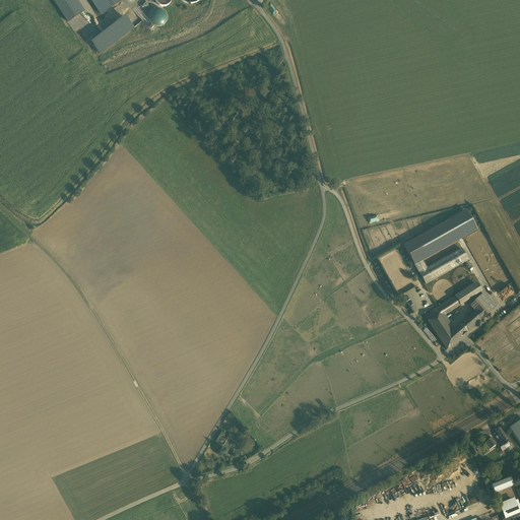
[(83,12),(75,0),(53,0),(68,22),(83,12)]
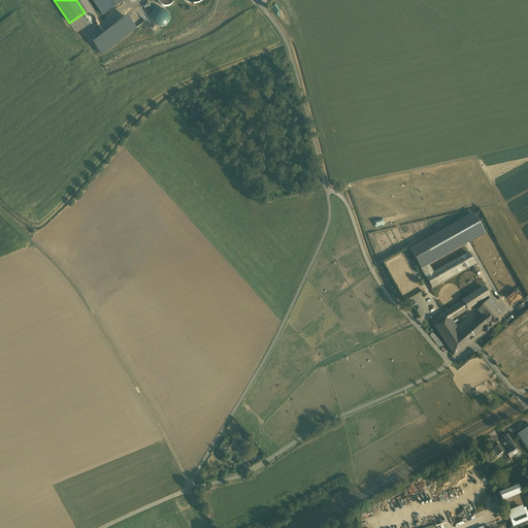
[(124,2),(122,0),(92,0),(103,15),(124,2)]
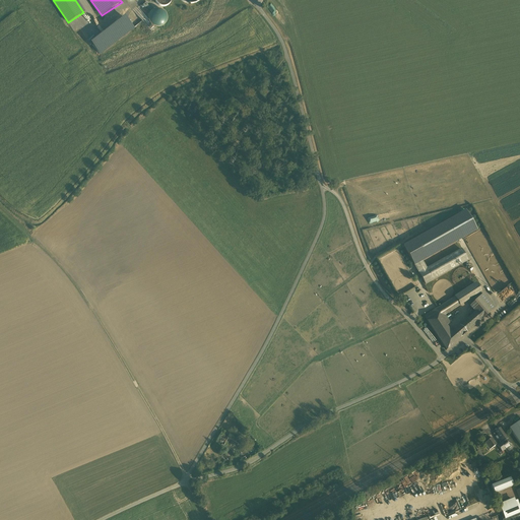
[(154,0),(156,5),(156,9),(148,13),(148,17),(153,27),(161,27),(168,24),(168,14),(167,11),(167,7),(174,4),(175,4),(174,0),(154,0)]
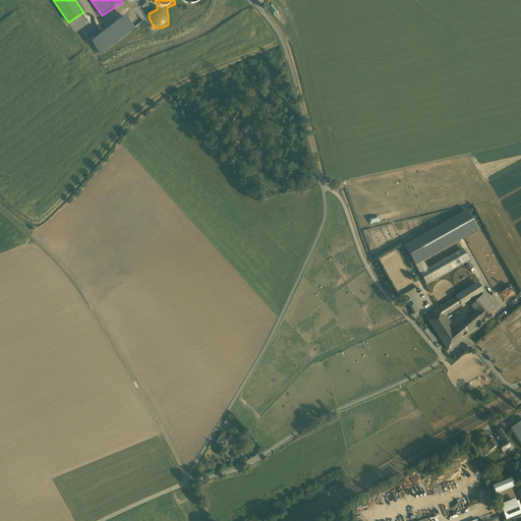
[(102,37),(93,43),(100,54),(136,31),(127,15),(100,34),(102,37)]
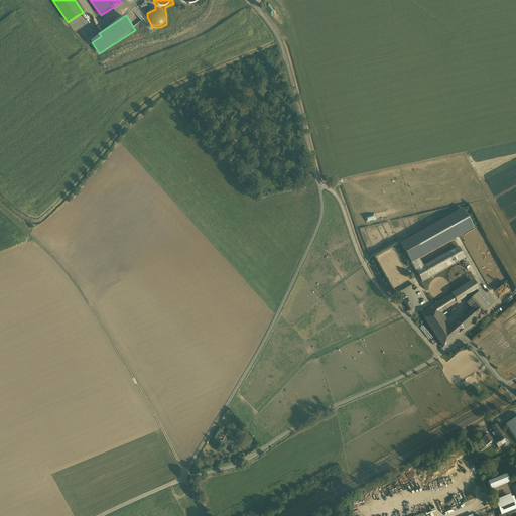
[(444,220),(455,239),(473,229),(462,210),(444,220)]
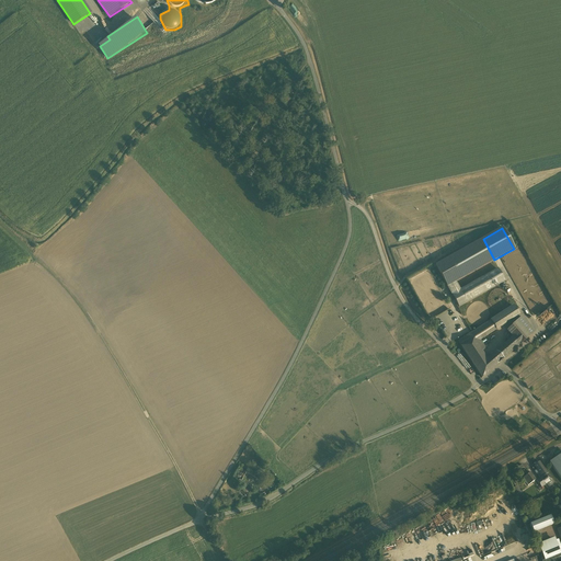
[(435,266),(447,287),(455,283),(494,260),(483,239),(435,266)]
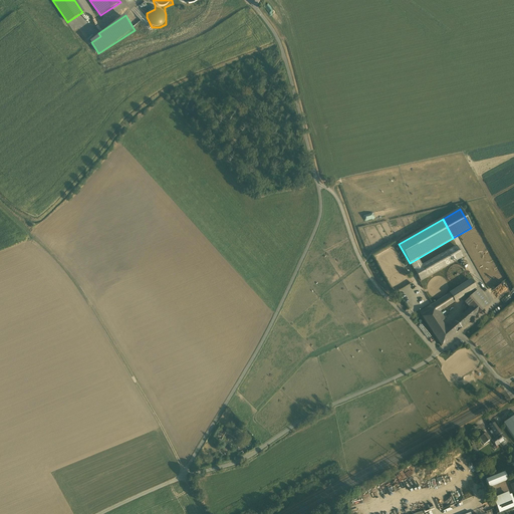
[(456,247),(421,266),(414,271),(420,281),(462,258),(456,247)]
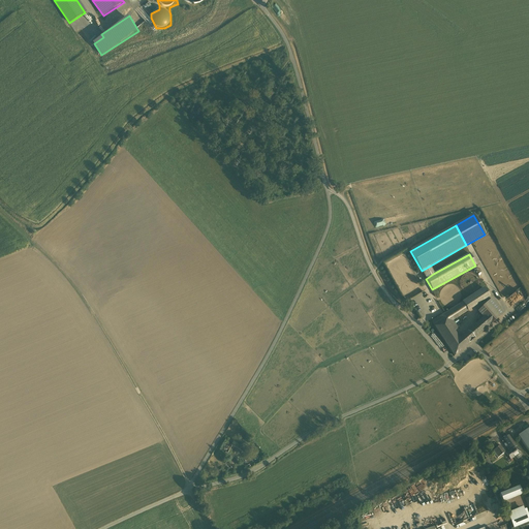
[(433,274),(429,267),(422,271),(426,279),(433,274)]
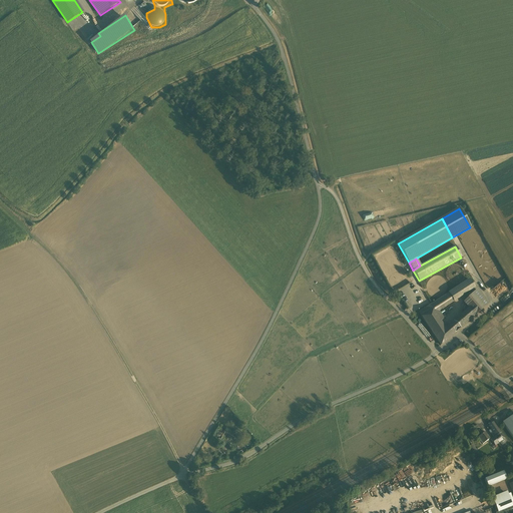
[(469,280),(449,294),(454,302),(474,289),(469,280)]
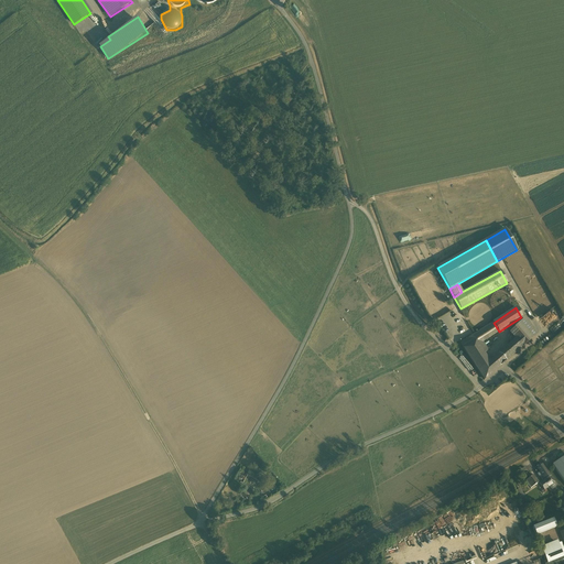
[(538,334),(524,320),(518,324),(531,339),(538,334)]
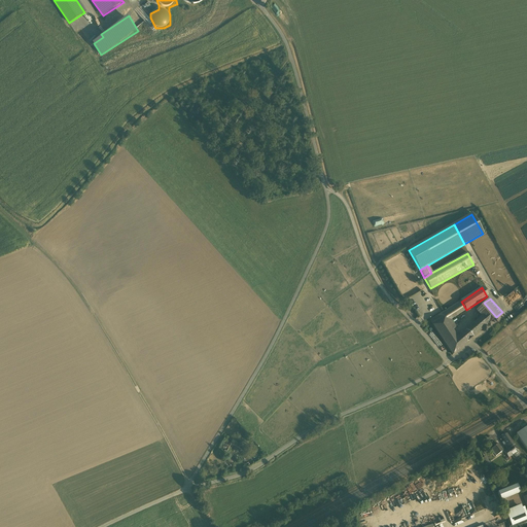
[(457,338),(452,330),(447,322),(450,320),(451,320),(466,310),(461,302),(441,314),(430,321),(433,326),(452,355),(468,341),(461,334),(457,338)]
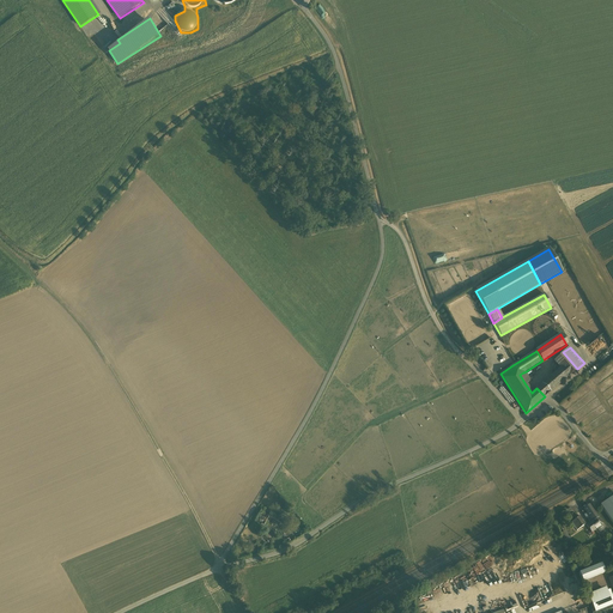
[(565,380),(577,369),(563,352),(553,362),(560,369),(558,370),(565,380)]
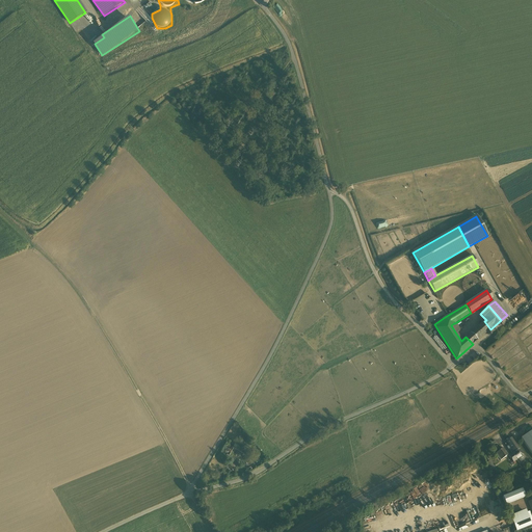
[(477,341),(490,329),(484,321),(470,334),(477,341)]
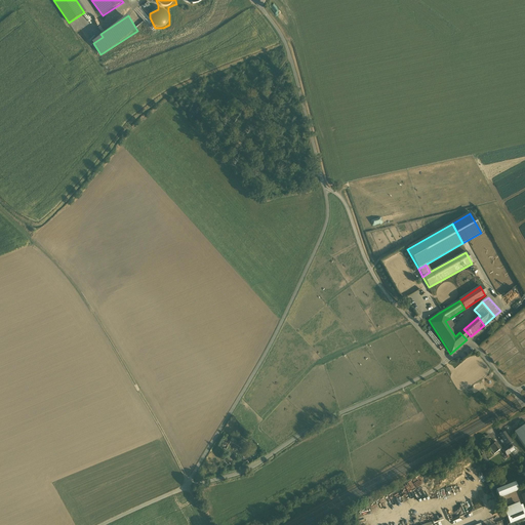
[(453,327),(448,319),(445,321),(450,329),(453,327)]
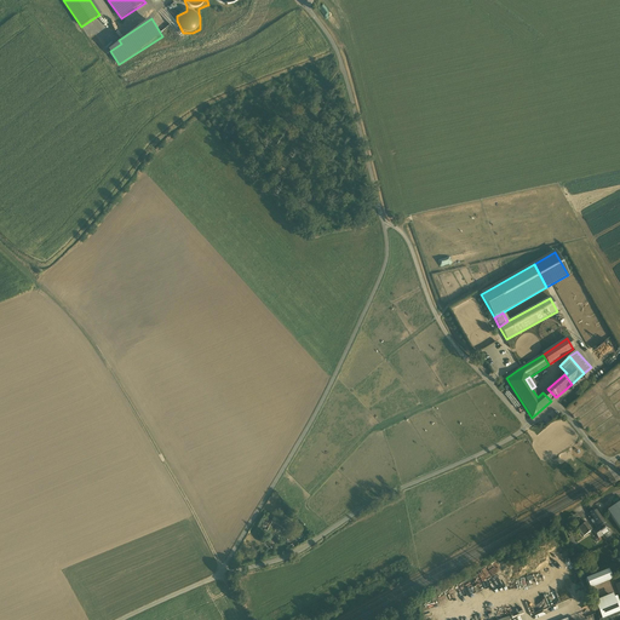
[(547,389),(543,392),(551,401),(555,399),(556,397),(547,389)]
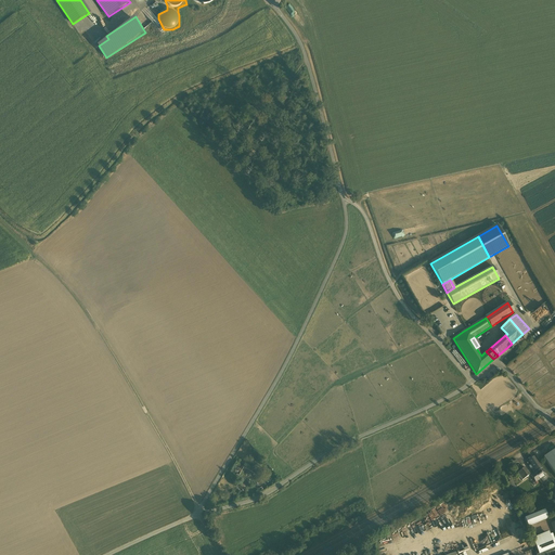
[(554,449),(543,457),(554,475),(554,449)]
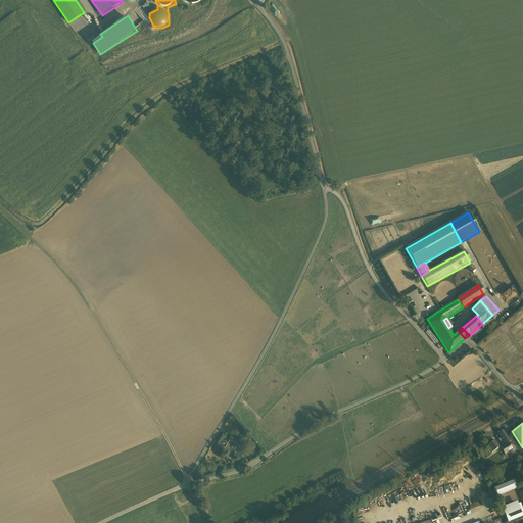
[(504,442),(506,444),(509,441),(502,431),(498,434),(502,439),(504,442)]
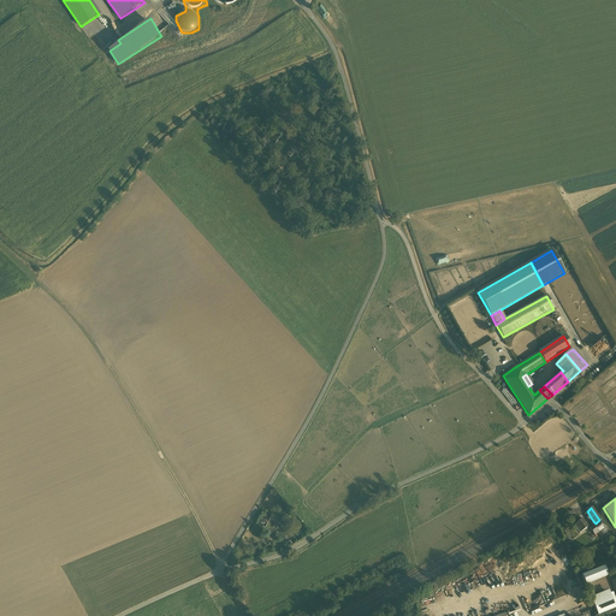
[(574,526),(580,533),(585,529),(587,527),(582,520),(574,526)]
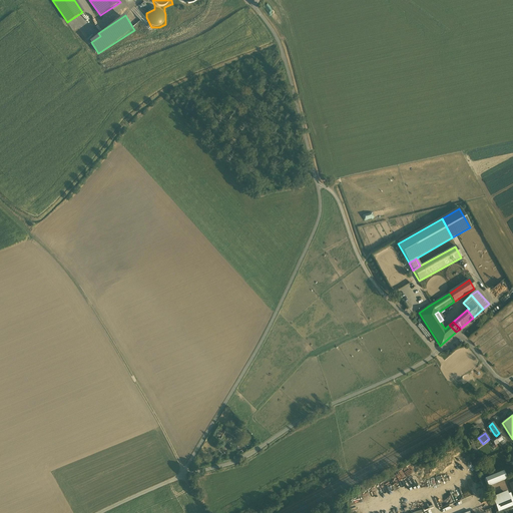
[(498,444),(500,442),(504,440),(499,433),(496,436),(493,438),(498,444)]
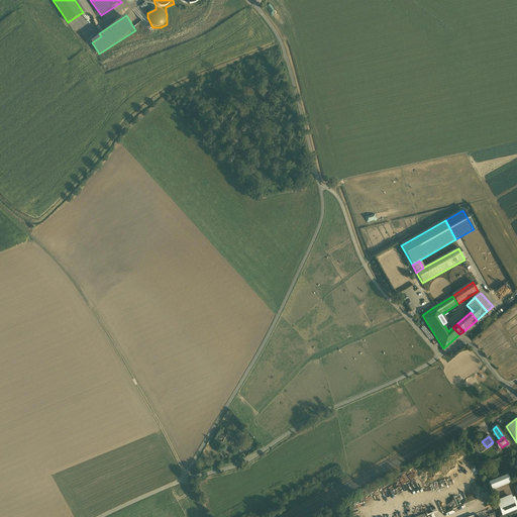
[(488,484),(491,491),(510,484),(507,476),(488,484)]
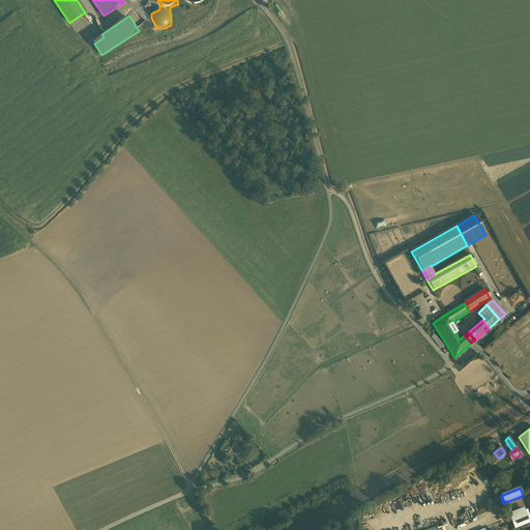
[(509,518),(513,529),(529,523),(524,511),(509,518)]
